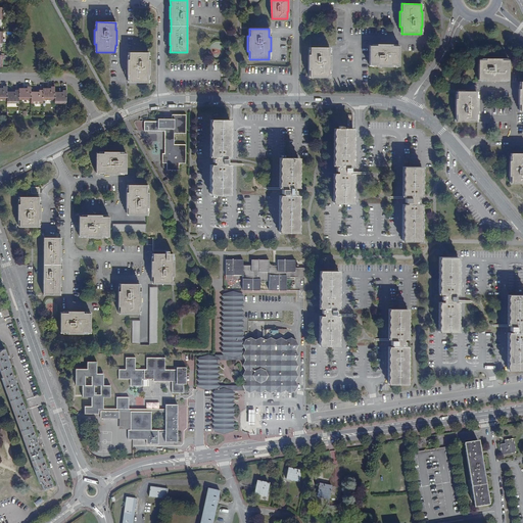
[(377,46),(370,46),(369,65),(377,65),(377,67),(392,67),(392,65),(400,65),(400,46),(392,46),(392,44),(377,44),(377,46)]
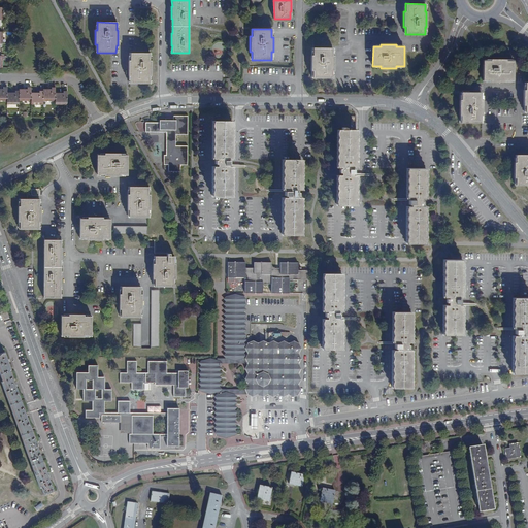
[(312,70),(312,78),(332,78),(332,71),(333,71),(334,56),(332,56),(332,48),(312,47),(312,56),(310,56),(310,70),(312,70)]
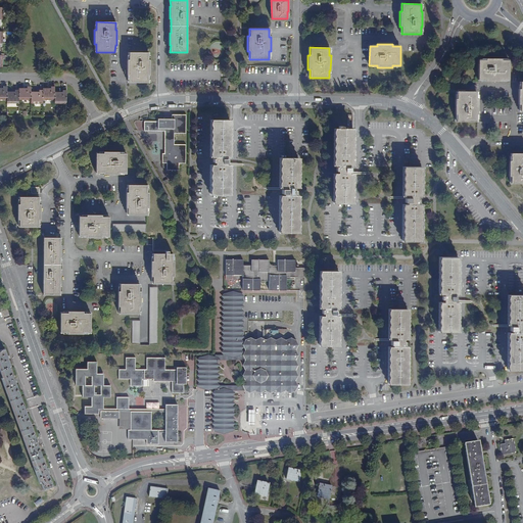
[(129,75),(129,83),(148,83),(148,75),(149,75),(149,59),(148,59),(148,52),(129,52),(129,59),(127,59),(127,75),(129,75)]
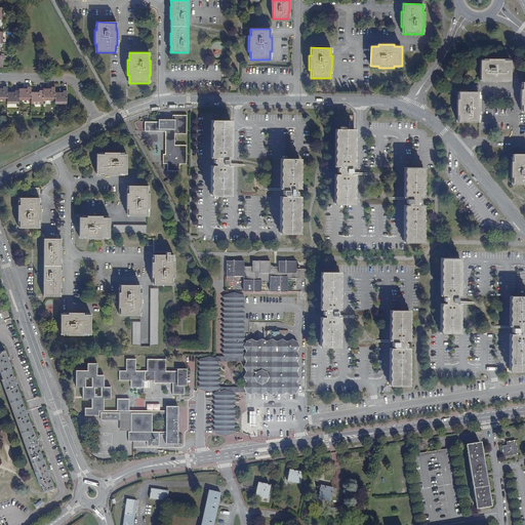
[(488,61),(480,61),(480,80),(487,80),(487,82),(502,82),(502,80),(511,80),(511,61),(502,61),(502,58),(488,58),(488,61)]
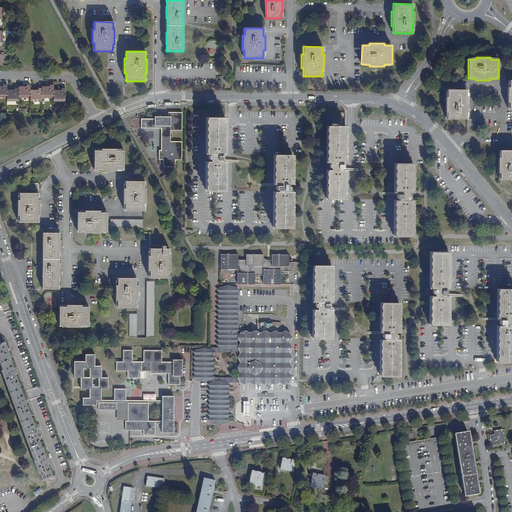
[(0,94),(7,95),(7,98),(18,98),(18,95),(30,95),(30,98),(42,99),(42,95),(53,95),(53,99),(65,99),(65,89),(61,89),(61,90),(58,90),(53,90),(53,85),(50,85),(50,87),(47,87),(42,87),(42,88),(38,88),(38,90),(34,90),(30,90),(30,85),(26,85),(26,87),(21,87),(18,87),(18,88),(15,88),(15,90),(10,90),(7,90),(7,85),(3,85),(3,87),(0,86),(0,94)]
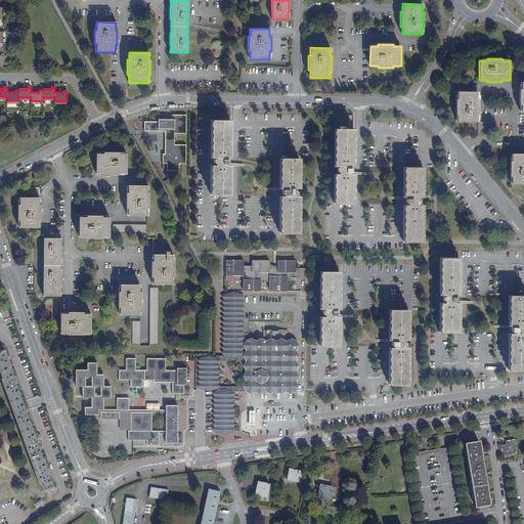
[(457,114),(457,122),(477,122),(477,115),(478,114),(479,99),(477,99),(477,91),(457,91),(457,99),(455,99),(455,114),(457,114)]
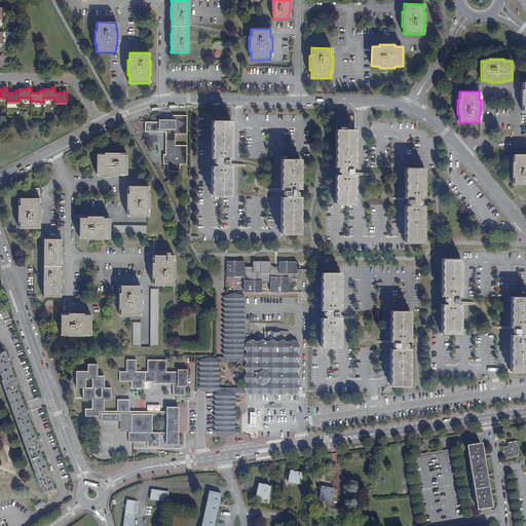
[(351,137),(352,129),(345,129),(345,126),(349,126),(349,115),(347,113),(334,112),(334,126),(341,126),(340,129),(337,129),(335,166),(340,167),(340,168),(338,168),(338,172),(340,172),(340,175),(336,175),(335,204),(353,205),(354,175),(350,175),(350,174),(352,174),(352,168),(350,168),(350,167),(354,167),(355,137),(351,137)]
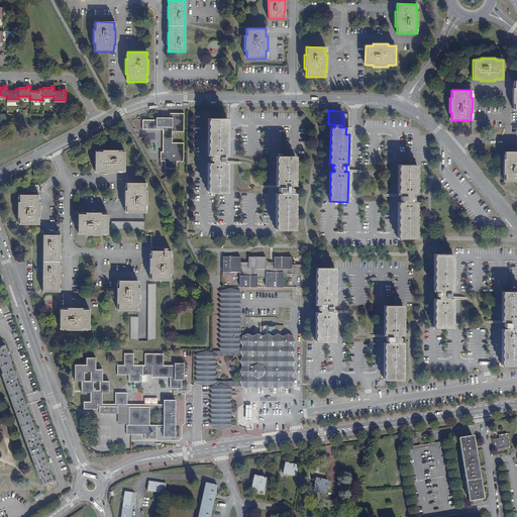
[(170,120),(142,119),(142,129),(163,129),(163,151),(161,151),(161,162),(165,162),(165,168),(177,169),(177,162),(183,162),(184,142),(172,142),(172,131),(184,132),(184,113),(170,113),(170,120)]
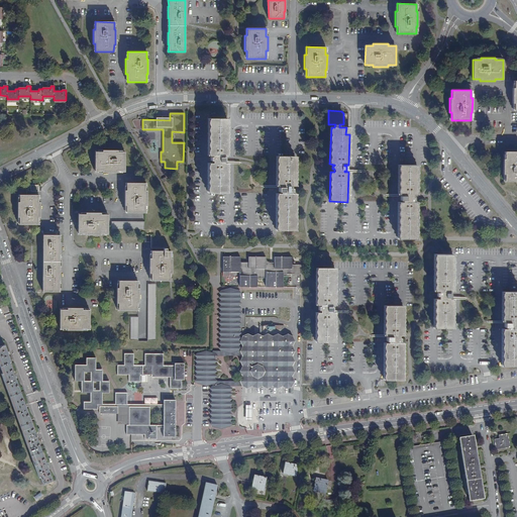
[(224,126),(224,118),(209,118),(209,156),(212,156),(212,157),(210,157),(210,161),(212,161),(212,163),(208,163),(208,193),(226,193),(226,164),(223,164),(223,162),(224,162),(224,158),(223,158),(223,156),(226,156),(226,126),(224,126)]
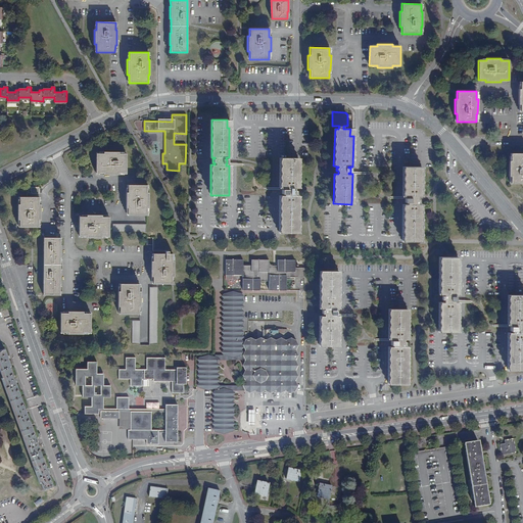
[(104,153),(96,153),(96,173),(103,173),(103,175),(119,175),(119,173),(127,173),(127,154),(120,153),(120,151),(104,151),(104,153)]
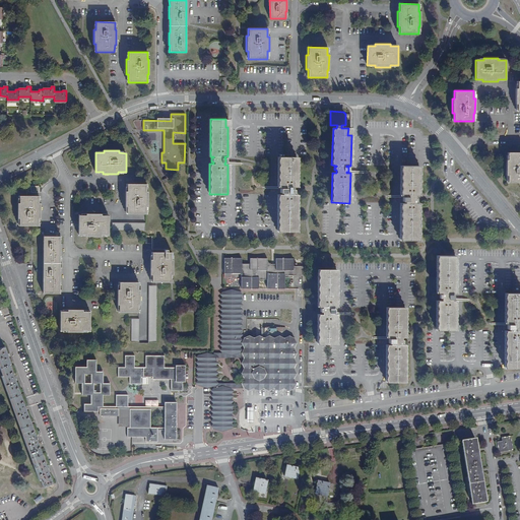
[(508,175),(508,183),(519,182),(519,152),(508,152),(508,159),(506,159),(506,175),(508,175)]
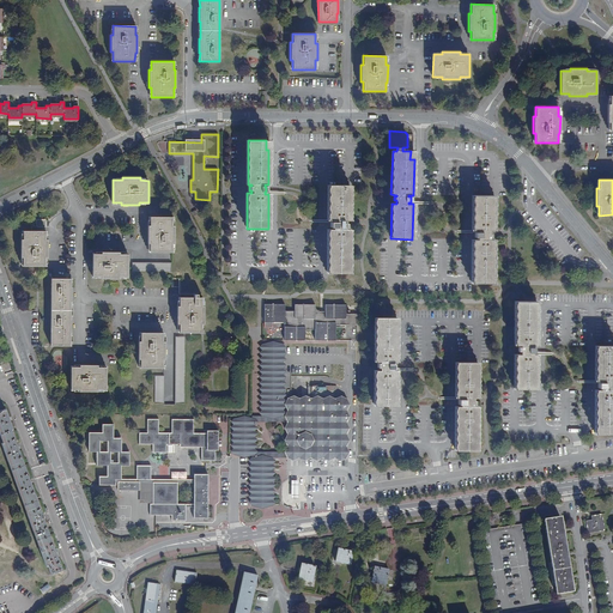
[(350,186),(328,186),(328,220),(332,220),(332,222),(331,222),(331,228),(332,228),(332,229),(328,229),(327,273),(349,273),(350,229),(345,229),(345,228),(347,228),(347,224),(345,224),(345,220),(350,220),(350,186)]
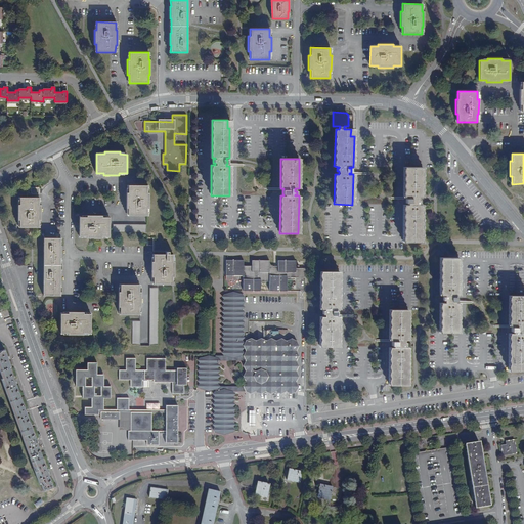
[(423,167),(404,167),(404,197),(407,197),(407,199),(406,199),(406,203),(407,203),(407,205),(404,205),(404,243),(422,243),(422,205),(419,205),(419,204),(420,204),(420,200),(419,200),(419,198),(423,198),(423,167)]
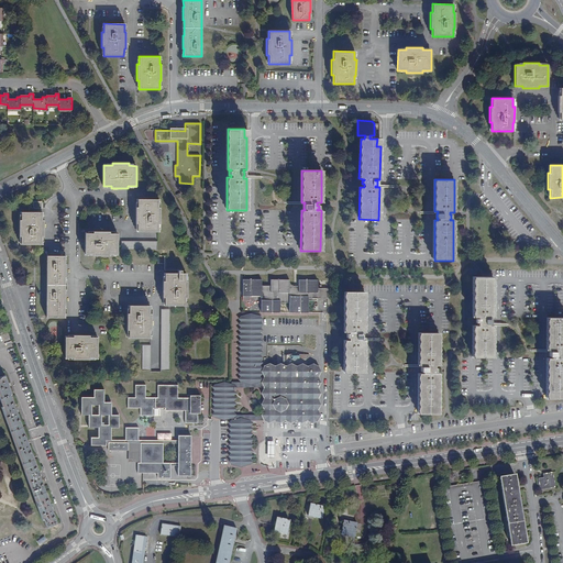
[(138,223),(138,232),(157,232),(157,223),(159,223),(159,208),(157,208),(157,199),(138,199),(138,208),(135,208),(135,223),(138,223)]
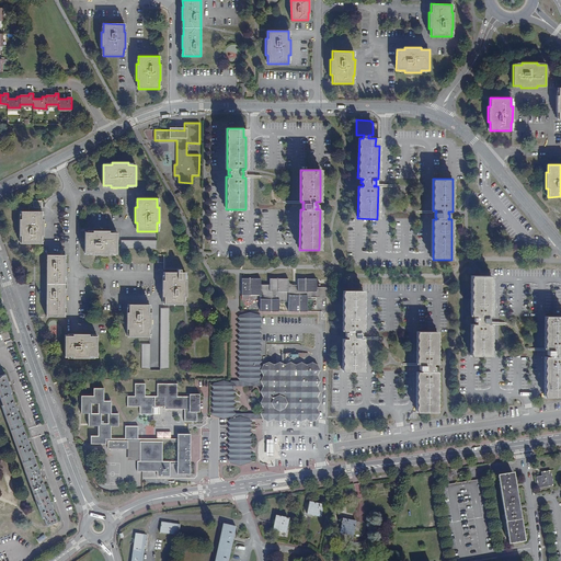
[(21,236),(21,243),(42,243),(42,236),(43,236),(43,219),(42,219),(42,212),(21,210),(21,219),(19,219),(19,236),(21,236)]
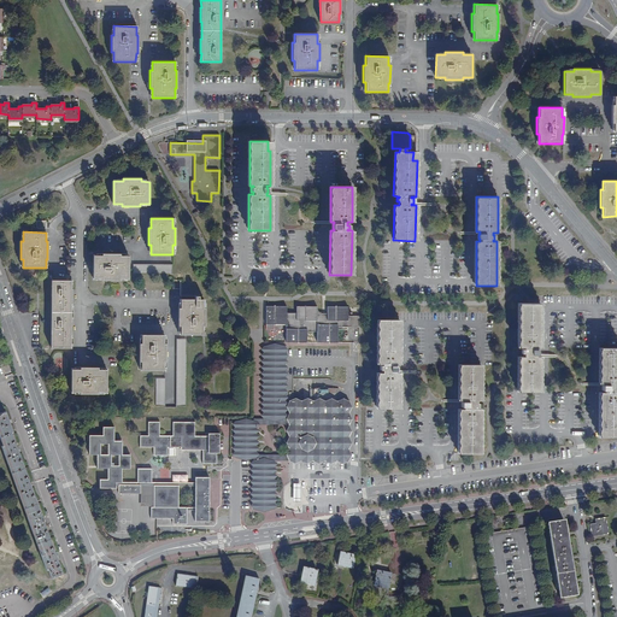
[(103,257),(93,257),(93,278),(103,278),(103,281),(119,281),(119,278),(128,278),(129,257),(119,257),(119,254),(103,254),(103,257)]
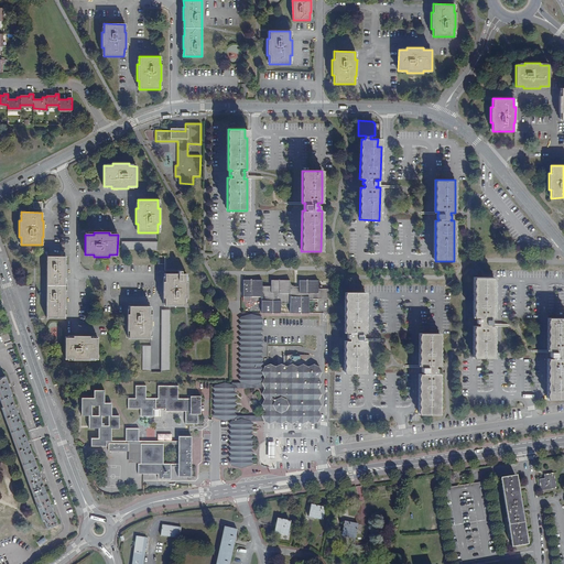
[(65,257),(46,257),(46,318),(64,318),(64,306),(65,306),(65,293),(64,293),(65,278),(65,264),(65,257)]
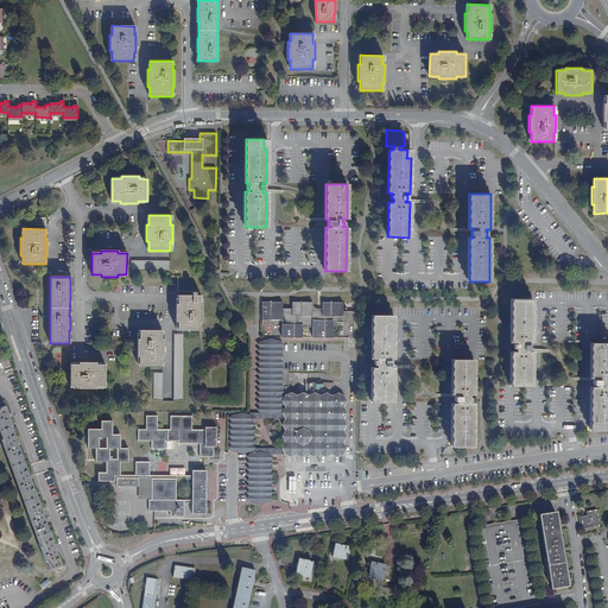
[(191,295),(178,295),(177,304),(176,304),(175,321),(177,321),(177,330),(200,330),(200,322),(202,322),(202,304),(200,304),(200,295),(196,295),(196,292),(192,292),(191,295)]
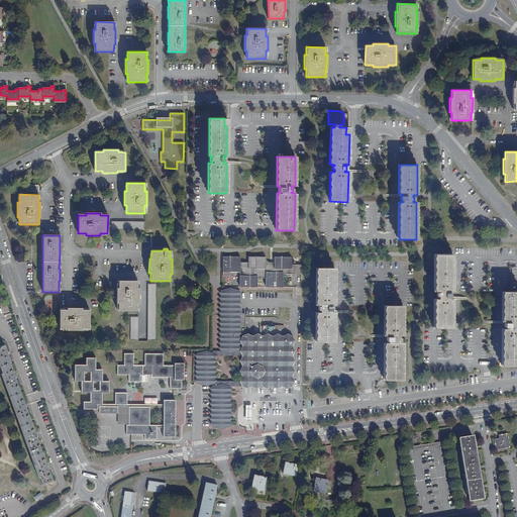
[(452,254),(434,254),(434,291),(437,291),(437,293),(436,293),(436,296),(438,296),(438,299),(434,299),(434,328),(451,328),(452,299),(448,299),(448,297),(450,297),(450,293),(448,293),(448,291),(452,291),(452,254)]
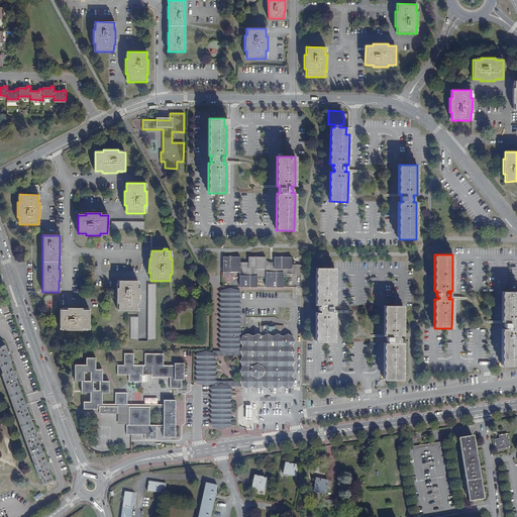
[(224,256),(224,271),(224,275),(229,275),(229,272),(229,271),(239,271),(239,272),(239,287),(256,287),(256,278),(266,278),(265,287),(283,287),(283,274),(300,275),(301,265),(291,265),(292,256),(274,256),(274,263),(266,263),(266,256),(248,256),(248,263),(239,263),(239,256),(224,256)]
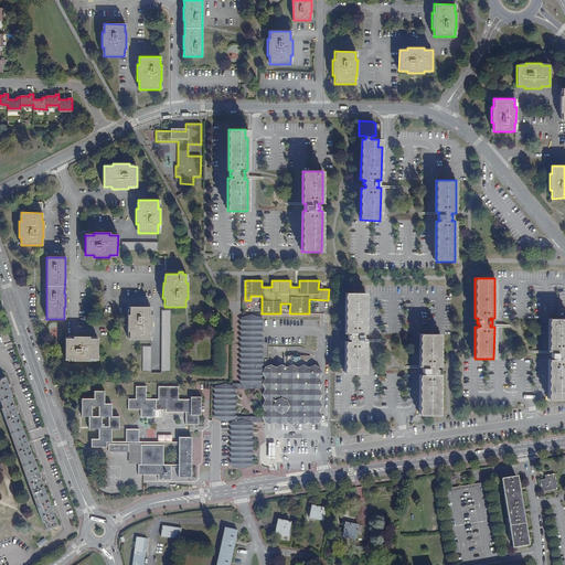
[(365,292),(345,292),(345,333),(349,333),(349,334),(348,334),(348,339),(349,339),(349,341),(345,341),(345,374),(364,374),(365,341),(361,341),(361,340),(363,340),(363,336),(361,336),(361,333),(365,333),(365,292)]
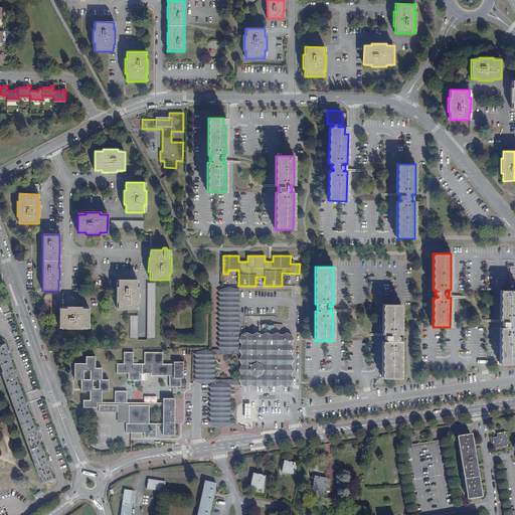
[(118,302),(118,309),(136,309),(136,302),(138,302),(138,287),(137,287),(137,280),(118,280),(118,287),(116,287),(116,302),(118,302)]
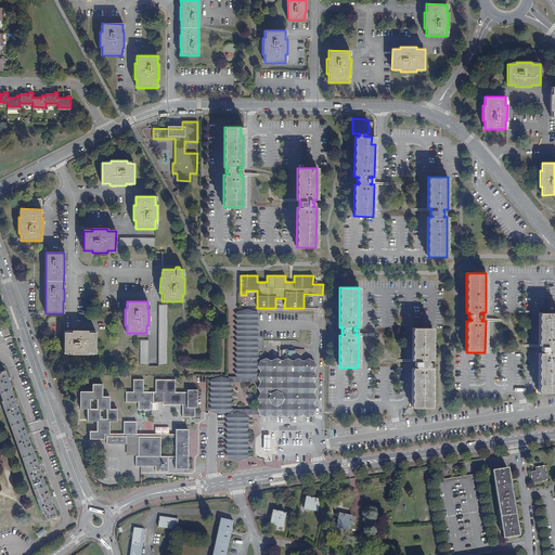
[(166,365),(167,305),(158,305),(158,365),(166,365)]
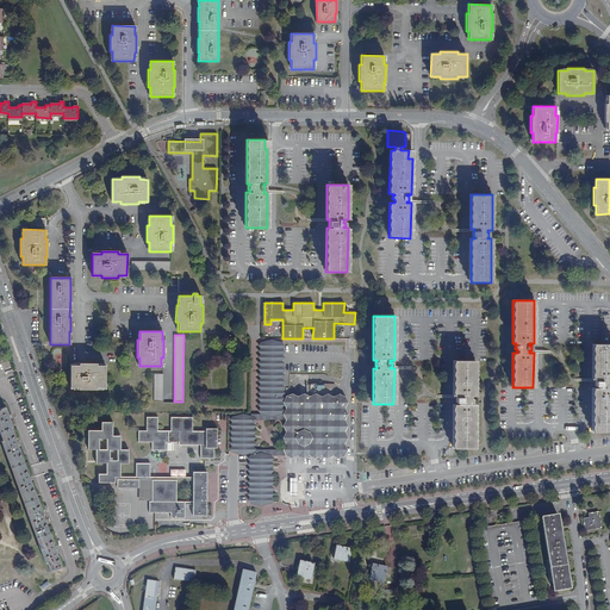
[(281,414),(282,343),(265,342),(263,412),(266,414),(281,414)]
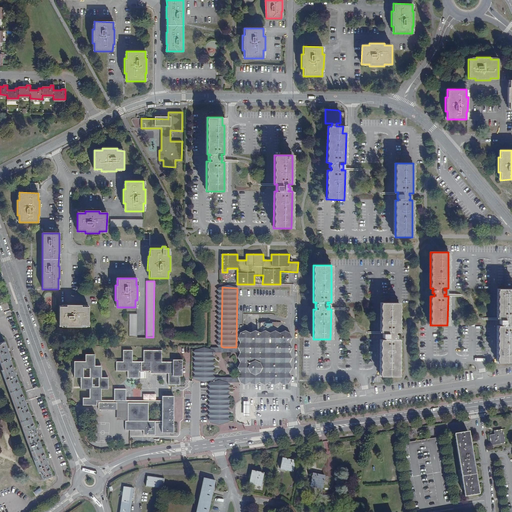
[(500,355),(500,362),(511,362),(511,325),(511,326),(511,325),(511,324),(511,320),(511,321),(511,318),(511,289),(498,289),(498,318),(501,318),(501,320),(500,320),(500,324),(501,324),(501,326),(497,326),(497,355),(500,355)]
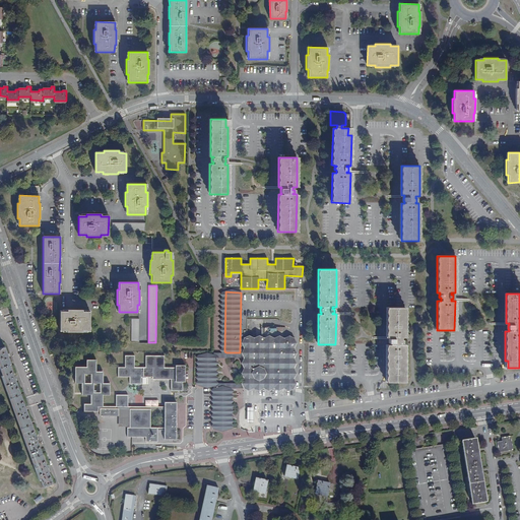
[(387,382),(389,382),(404,382),(404,344),(401,344),(401,343),(402,343),(402,340),(401,340),(401,337),(404,337),(404,308),(387,308),(387,337),(390,337),(390,338),(389,338),(389,343),(390,343),(390,344),(387,344),(387,374),(387,382)]
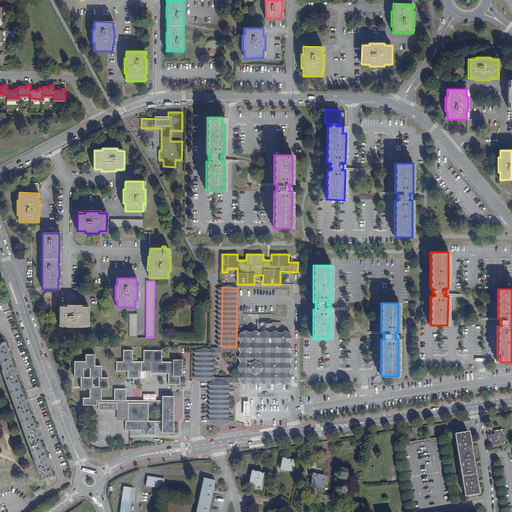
[(67,307),(59,307),(59,325),(66,325),(66,327),(81,327),(81,325),(89,325),(89,307),(81,307),(81,305),(67,304),(67,307)]
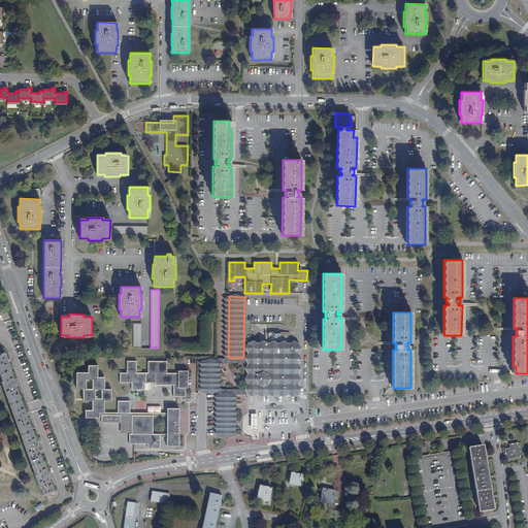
[(299,394),(299,342),(248,342),(248,358),(248,361),(248,363),(246,390),(246,394),(252,394),(299,394)]
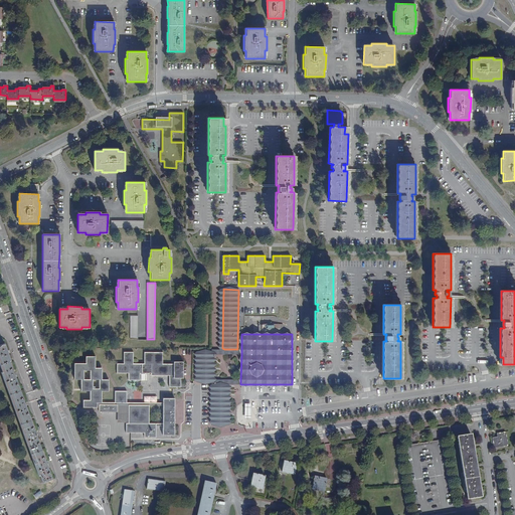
[(10,361),(4,343),(0,345),(0,364),(3,371),(1,372),(6,387),(8,386),(13,401),(11,401),(17,416),(18,416),(24,431),(22,432),(28,446),(29,446),(34,460),(33,461),(38,476),(39,475),(42,482),(51,479),(9,361),(10,361)]
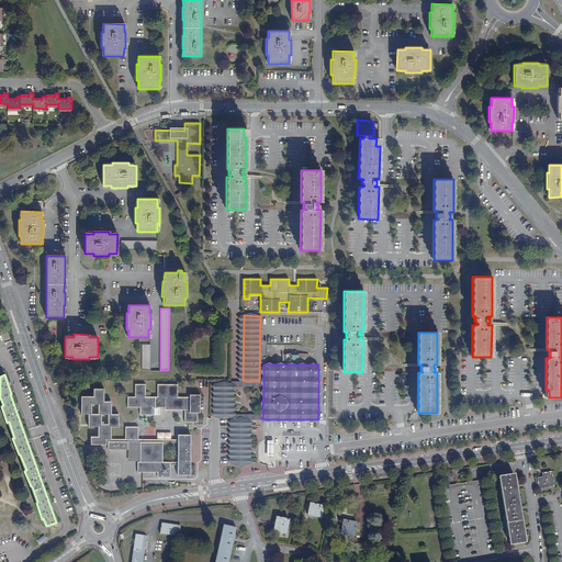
[(263,381),(259,381),(245,381),(239,381),(231,381),(231,397),(229,419),(243,419),(247,419),(250,419),(262,419),(262,415),(234,415),(234,385),(263,386),(263,384),(263,381)]
